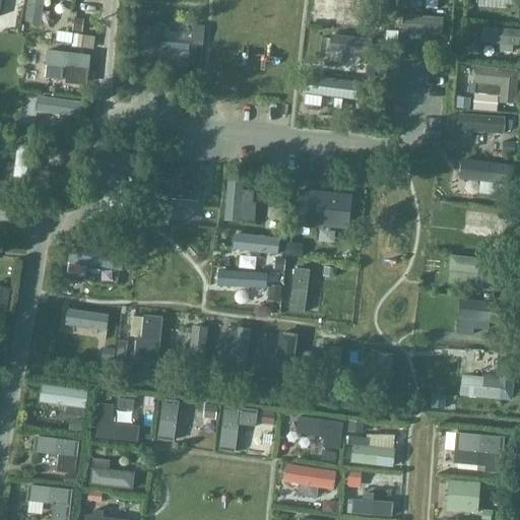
[(50,0),(52,0),(51,0),(26,0),(24,22),(41,24),(43,0),(50,0)]
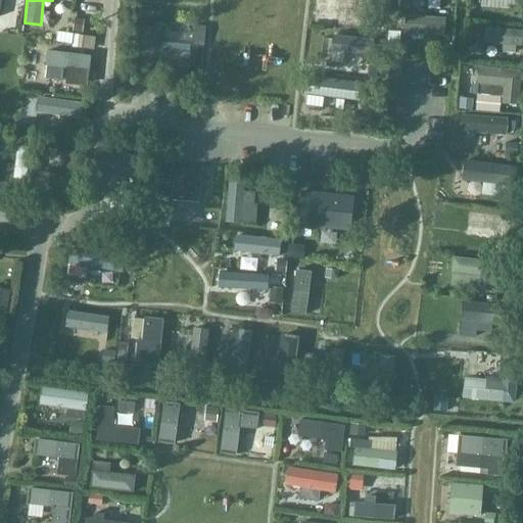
[(374,14),(376,2),(354,0),(342,0),(342,11),(374,14)]
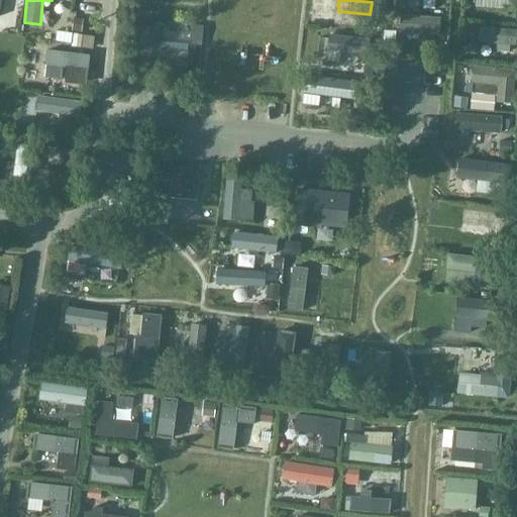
[(516,43),(516,31),(479,28),(477,41),(485,41),(484,53),(494,54),(495,41),(516,43)]
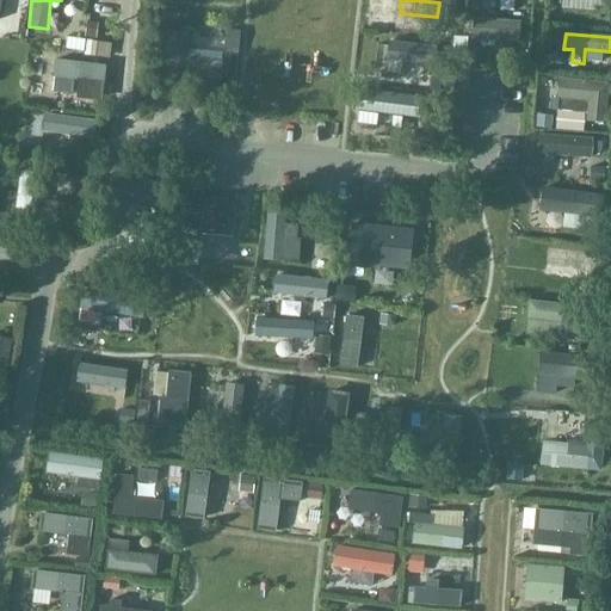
[(507,55),(508,41),(468,36),(467,50),(507,55)]
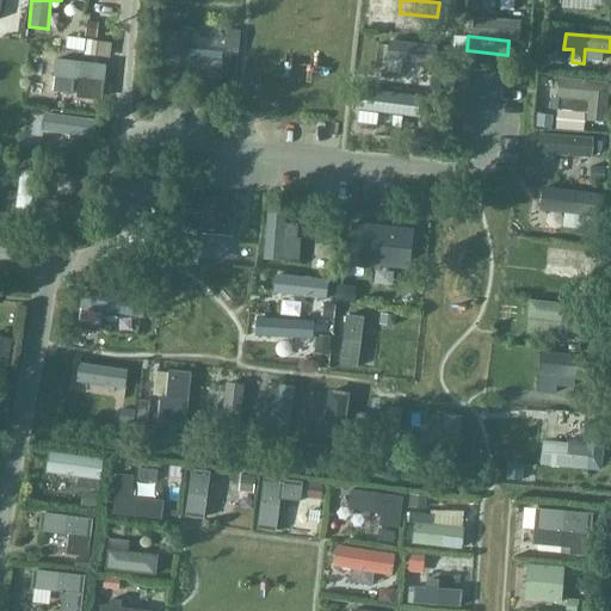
[(440,67),(443,48),(376,38),(372,57),(402,61),(401,71),(424,73),(425,65),(440,67)]
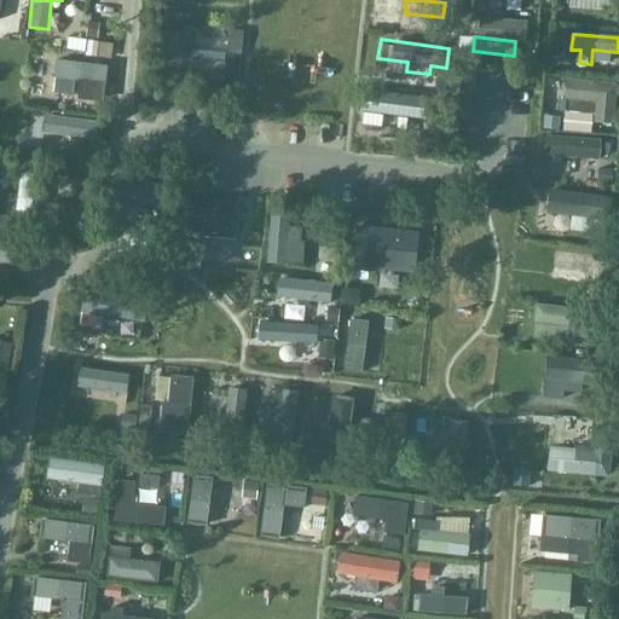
[(212,76),(213,62),(172,57),(171,71),(212,76)]
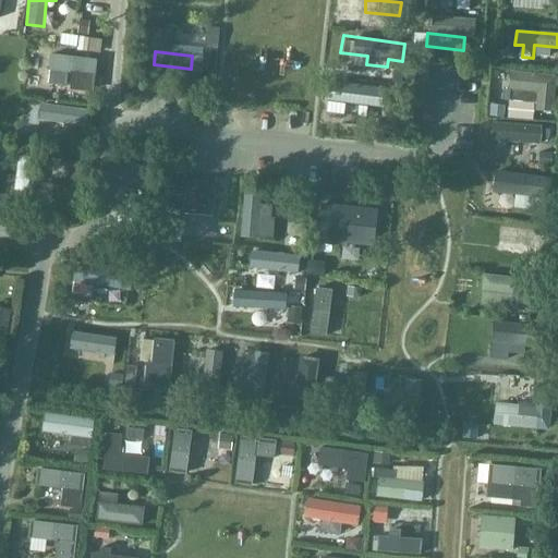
[(89,80),(92,65),(44,60),(41,74),(89,80)]
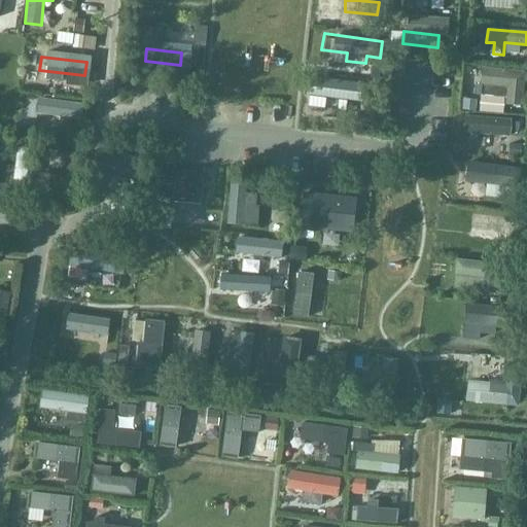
[(526,88),(526,70),(479,65),(477,80),(488,81),(487,93),(518,96),(519,84),(526,84),(526,88),(526,89),(526,88)]
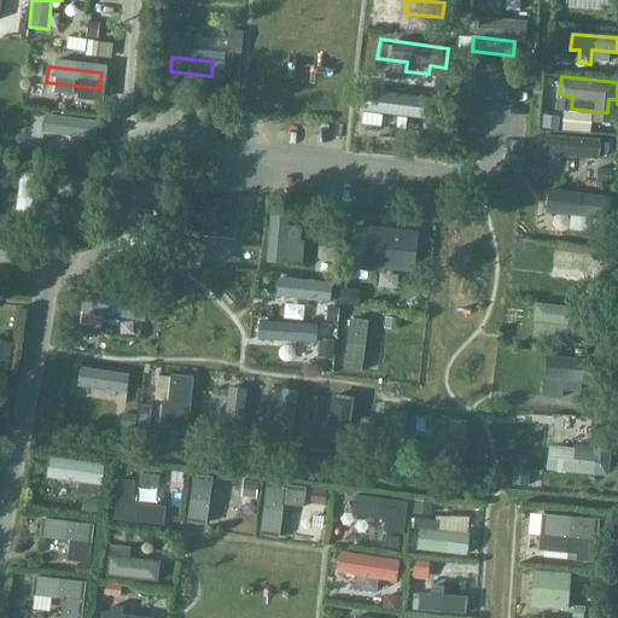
[(438,115),(441,100),(382,93),(379,108),(402,110),(401,121),(419,123),(420,112),(438,115)]
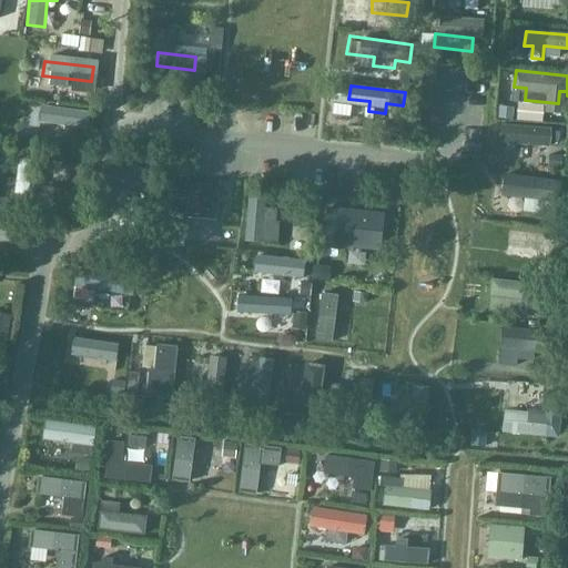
[(85,128),(87,113),(38,108),(37,122),(85,128)]
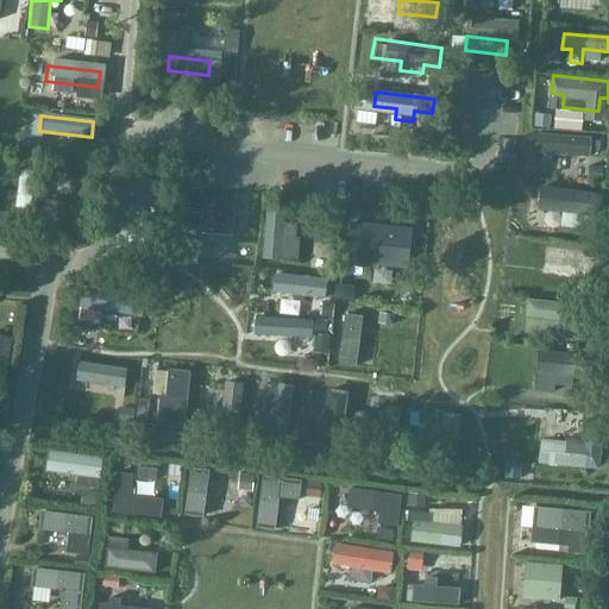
[(604,151),(604,136),(556,133),(553,148),(563,148),(562,159),(591,161),(592,151),(604,151)]
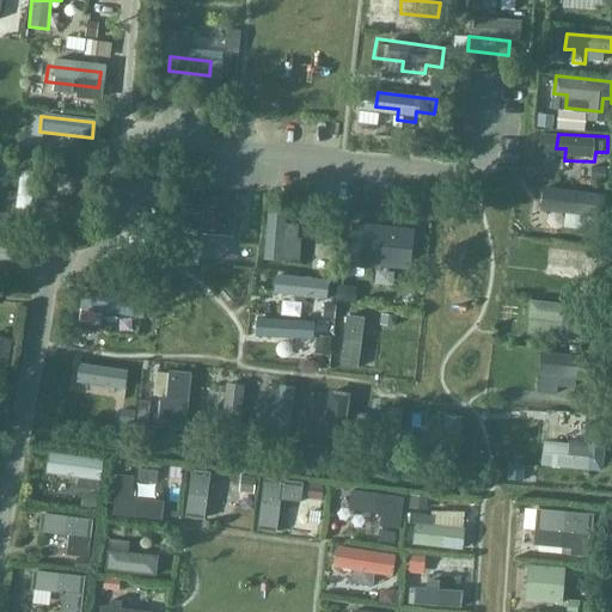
[(30,212),(35,173),(20,171),(17,193),(7,191),(5,206),(16,207),(16,210),(30,212)]
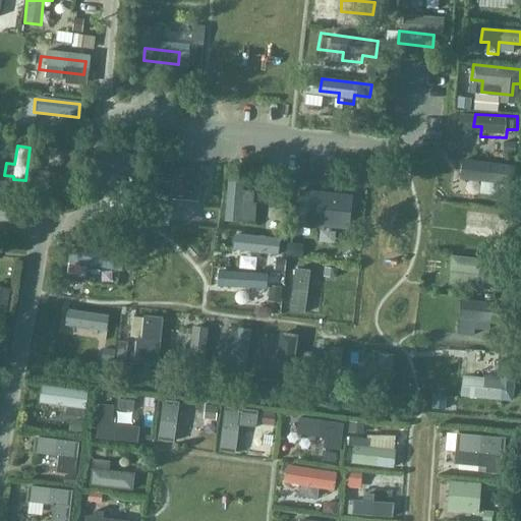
[(72,196),(76,152),(62,151),(60,175),(50,174),(48,194),(72,196)]
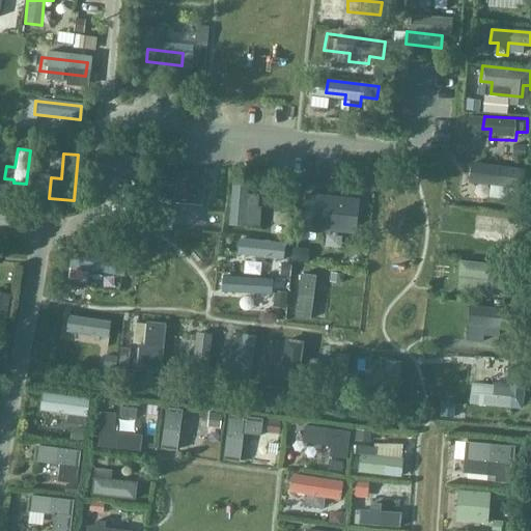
[(524,194),(526,183),(475,175),(473,188),(485,190),(484,198),(496,200),(497,191),(524,194)]
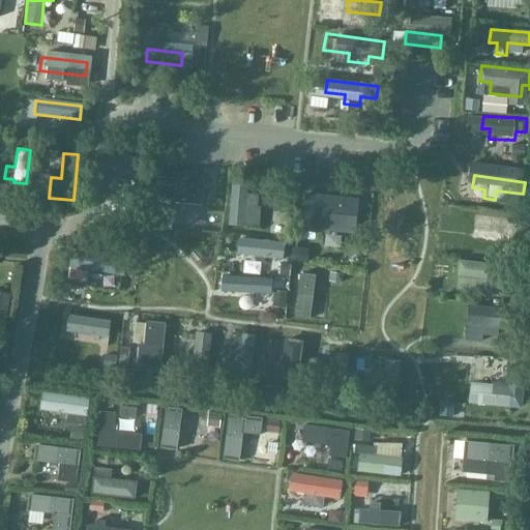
[(251,200),(253,187),(233,185),(228,227),(241,228),(244,200),(251,200)]
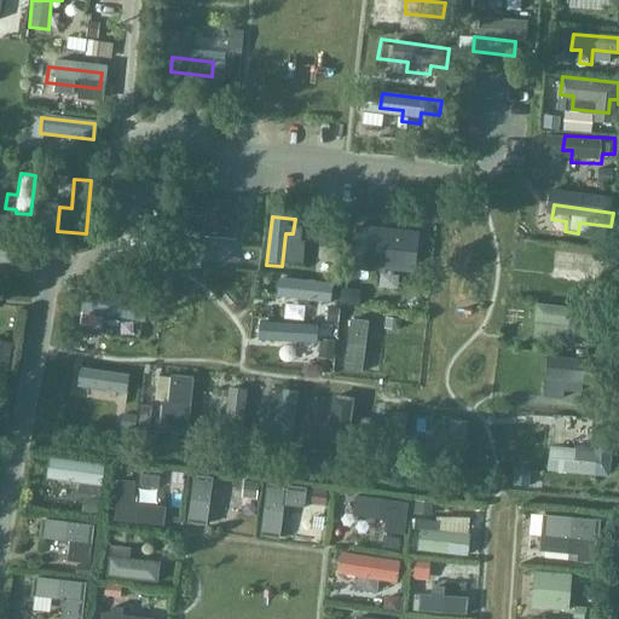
[(235,242),(236,221),(204,219),(201,271),(219,272),(221,241),(235,242)]
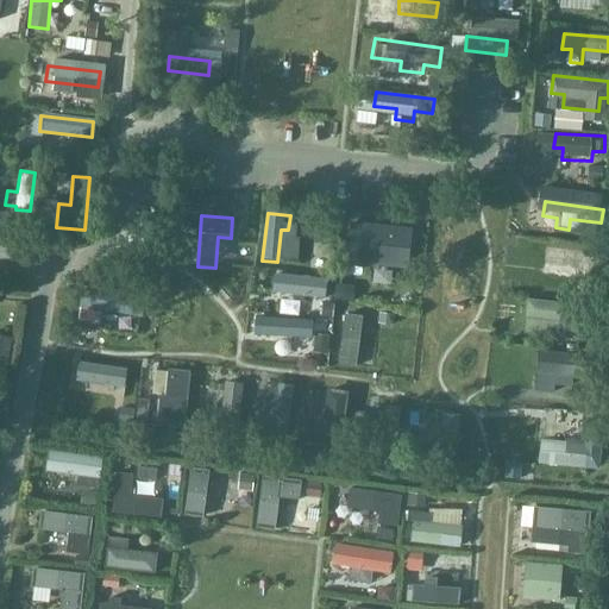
[(407,268),(410,228),(349,223),(345,262),(407,268)]
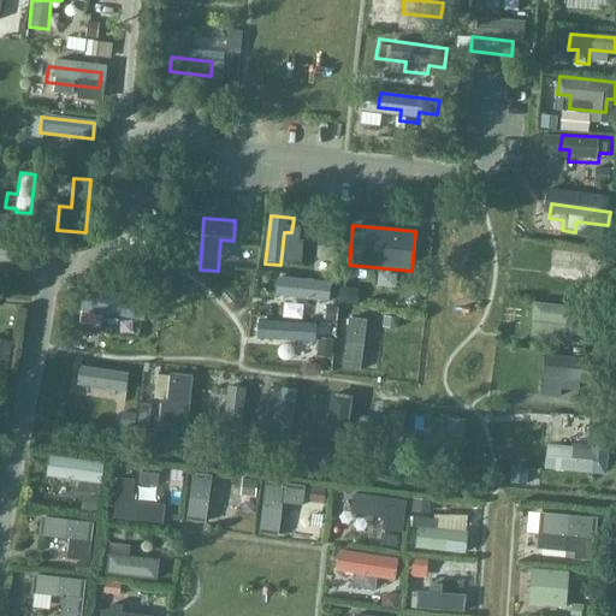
[(586,284),(588,262),(548,259),(546,272),(573,274),(572,283),(586,284)]
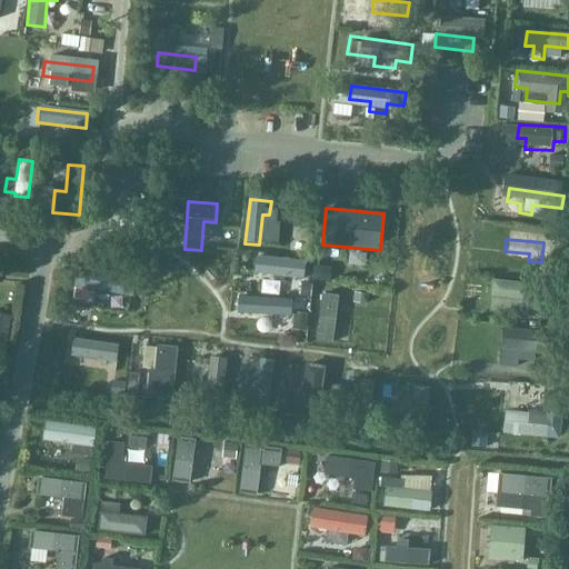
[(361,270),(363,257),(328,252),(326,266),(327,266),(326,276),(336,277),(337,268),(361,270)]
